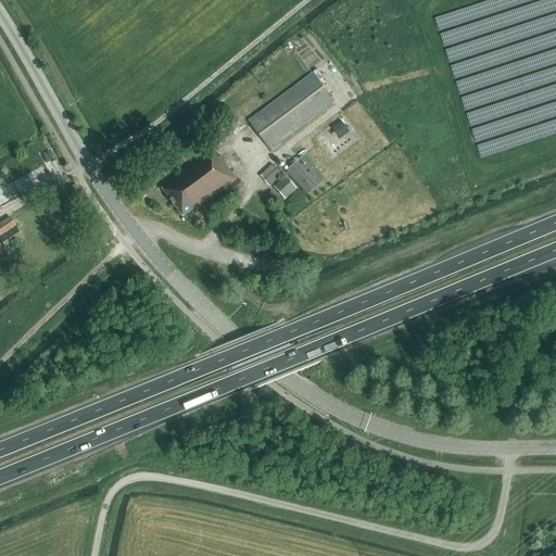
[(280,142),(333,102),(313,73),(249,122),(272,151),(281,144),(280,142)]
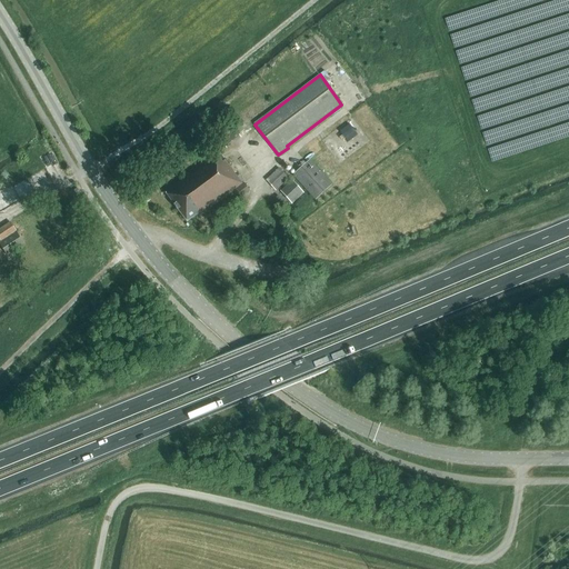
[(271,107),(263,96),(241,112),(250,123),(271,107)]
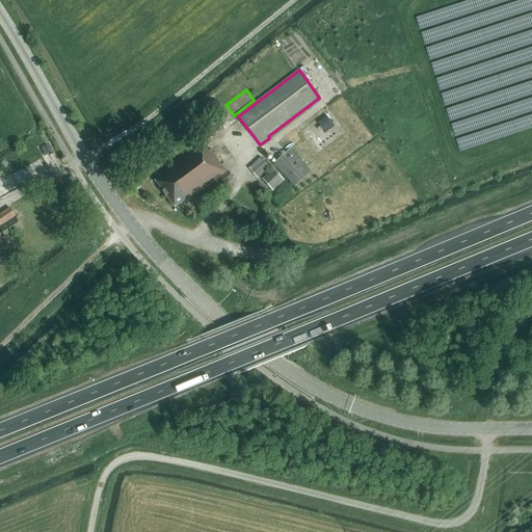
[(325,133),(335,127),(327,116),(318,124),(325,133)]
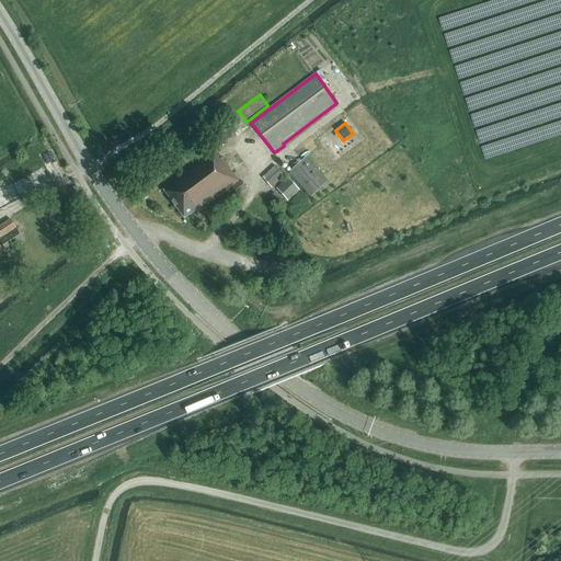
[(231,127),(217,137),(225,148),(239,138),(231,127)]
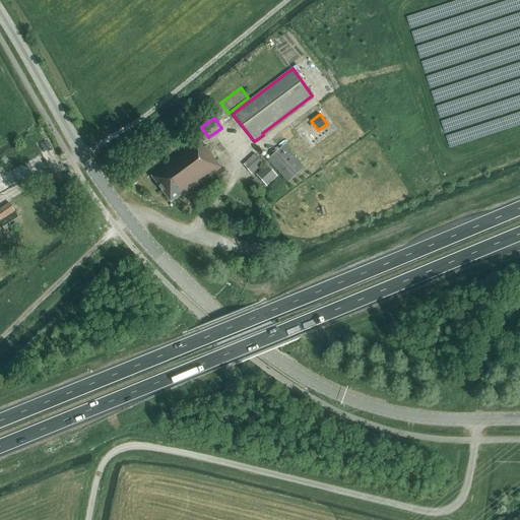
[(184,196),(214,173),(221,168),(205,146),(203,148),(196,139),(164,165),(165,166),(151,177),(172,203),(183,194),(184,196)]
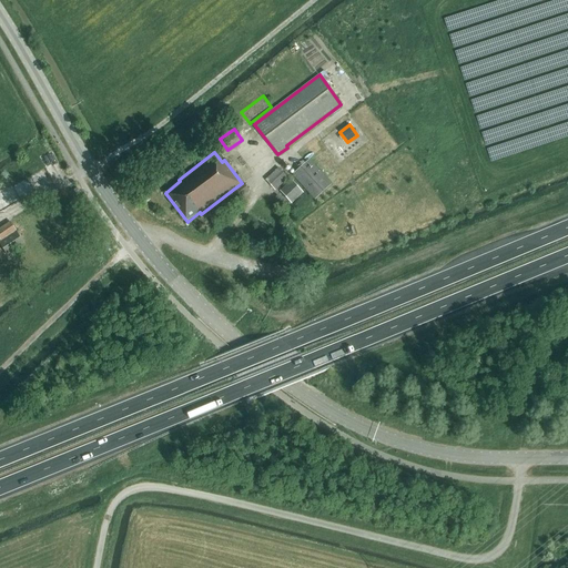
[(314,200),(332,184),(310,160),(292,175),(314,200)]
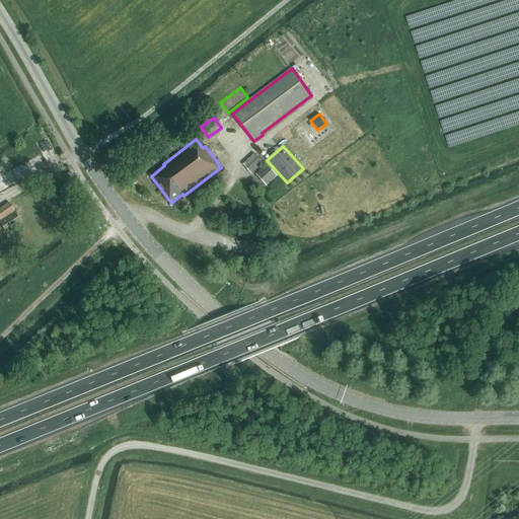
[(251,174),(264,163),(254,153),(243,164),(251,174)]
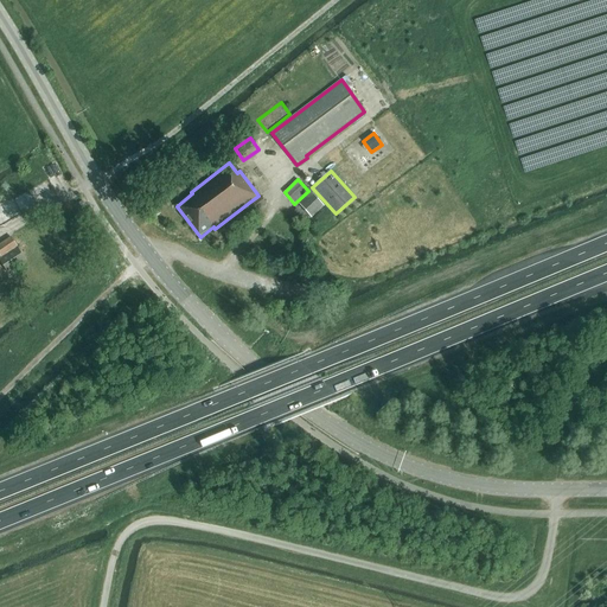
[(300,204),(311,217),(324,205),(313,193),(300,204)]
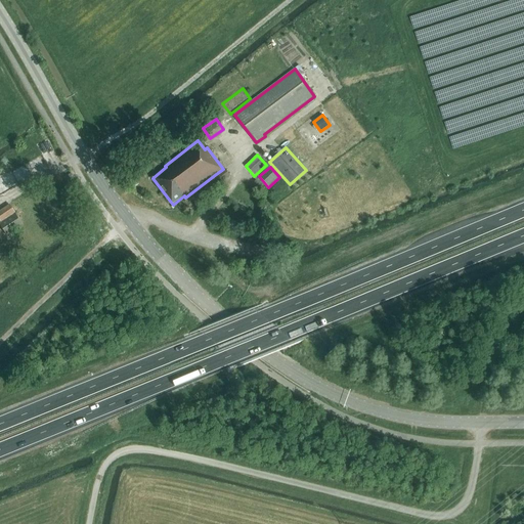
[(224,168),(223,169),(216,174),(222,182),(230,176),(224,168)]
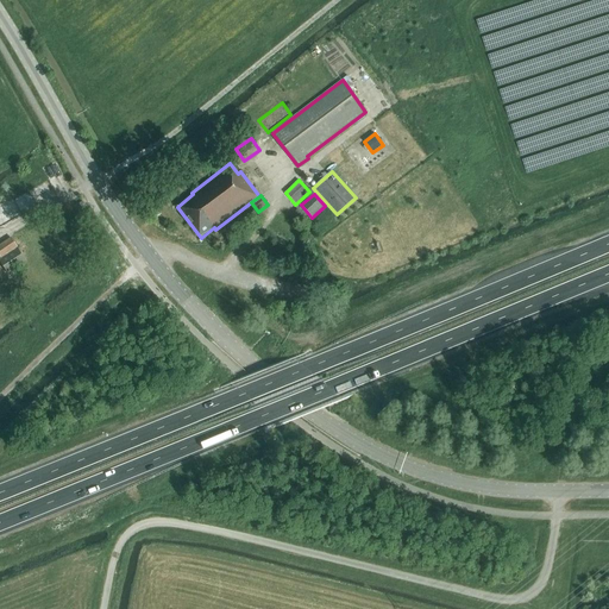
[(0,256),(1,258),(17,248),(18,248),(12,238),(0,245),(0,256)]
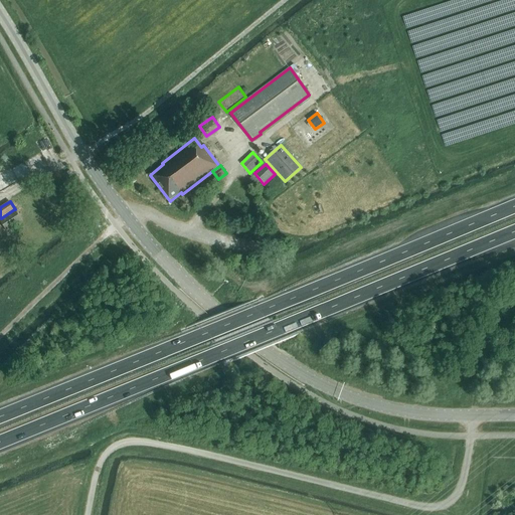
[(0,218),(0,221),(6,231),(22,221),(14,209),(1,218),(0,218)]
